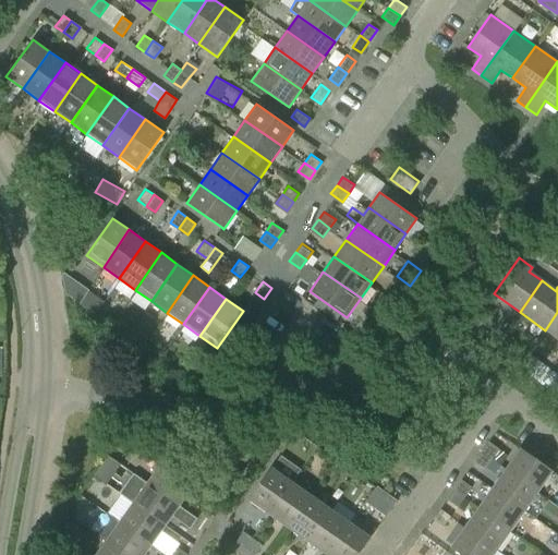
[(557,312),(545,330),(557,338),(557,312)]
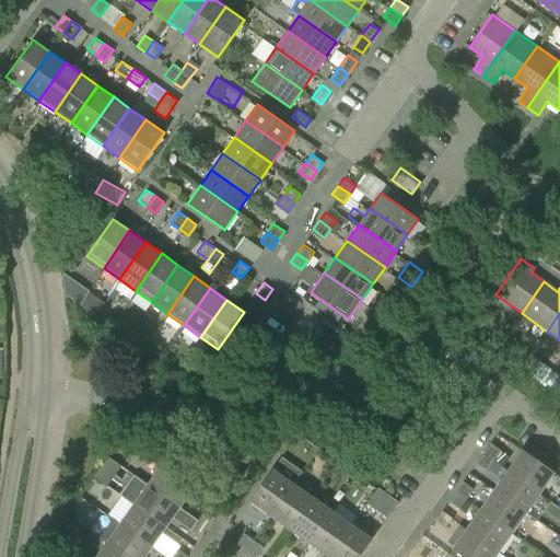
[(159,361),(164,355),(153,347),(149,354),(159,361)]
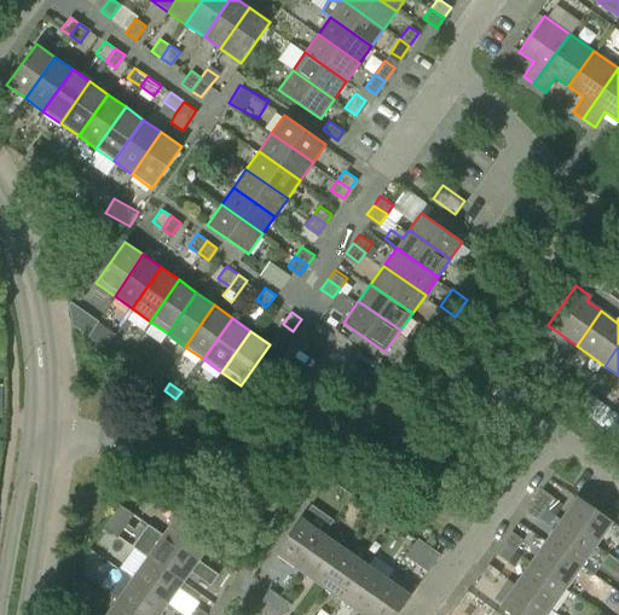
[(618,424),(618,413),(612,408),(602,423),(601,424),(613,433),(613,431),(618,424)]
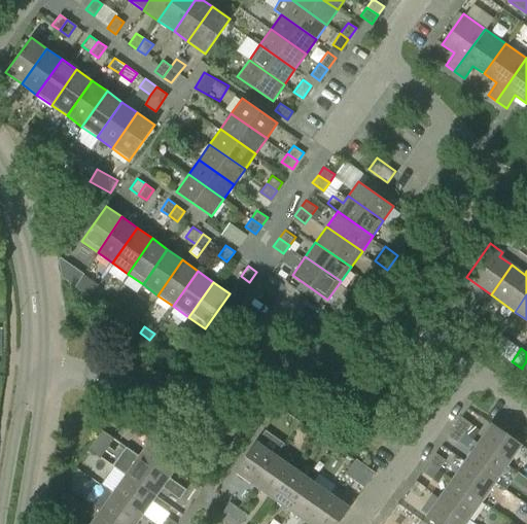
[(460,416),(454,425),(463,431),(470,422),(460,416)]
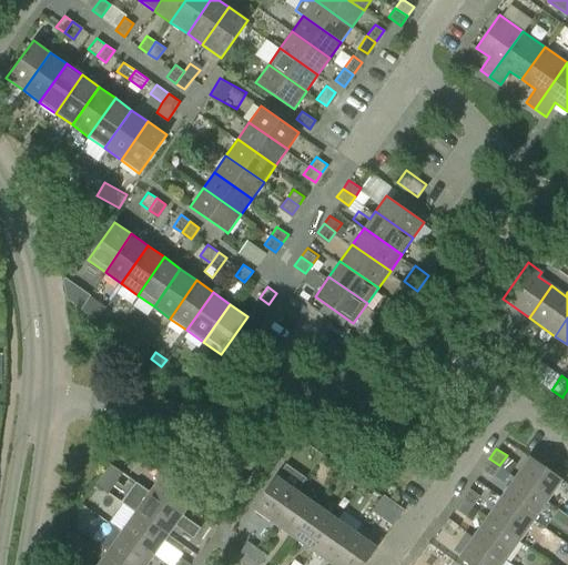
[(529,456),(515,476),(547,500),(561,478),(529,456)]
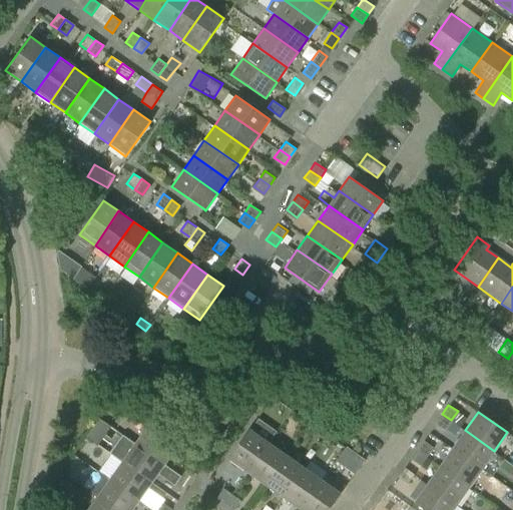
[(445,429),(451,420),(442,414),(436,423),(445,429)]
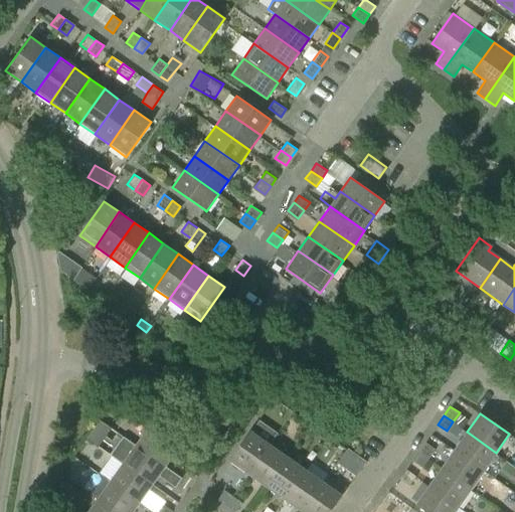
[(248,474),(249,474),(270,445),(271,445),(269,444),(276,433),(259,419),(229,460),(248,474)]
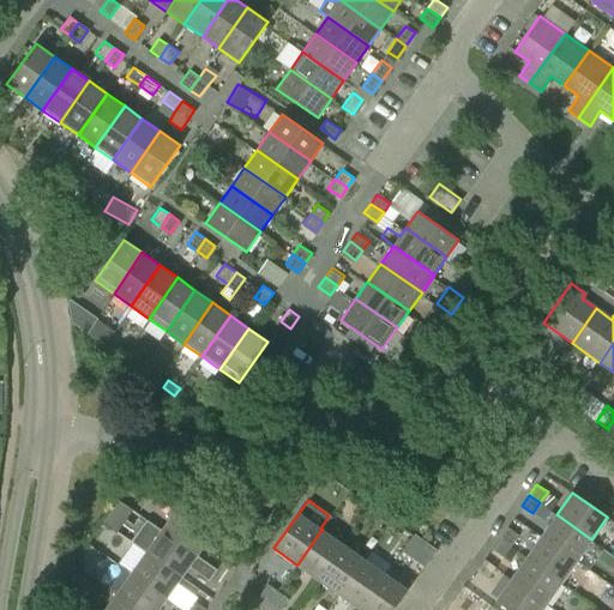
[(176,508),(161,531),(197,556),(212,533),(176,508)]
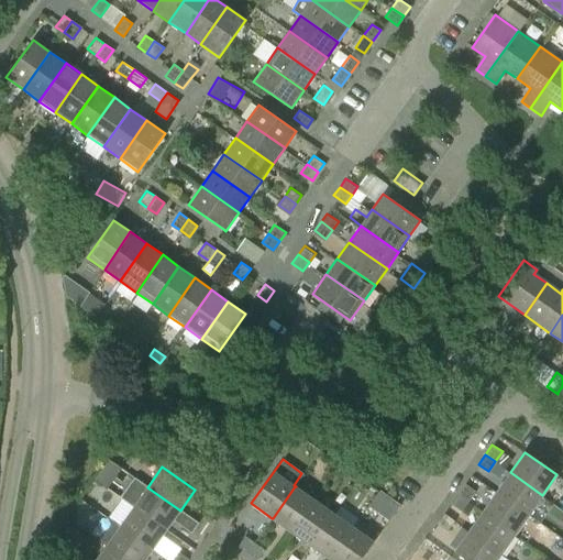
[(496,492),(529,514),(542,495),(510,472),(496,492)]
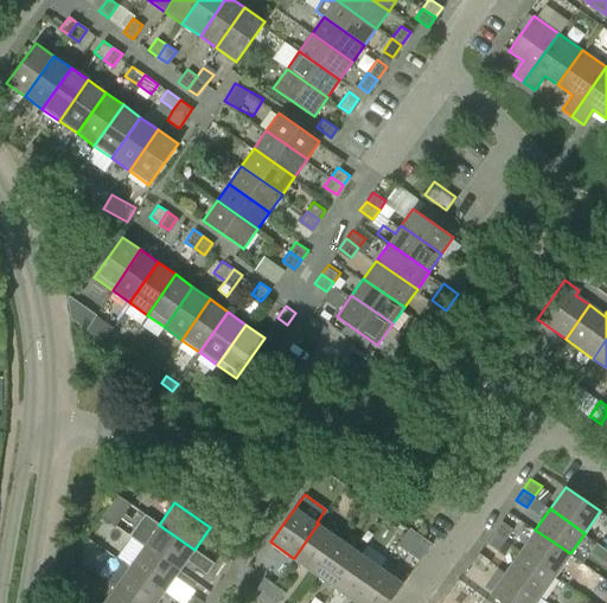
[(500,520),(493,531),(504,539),(511,528),(500,520)]
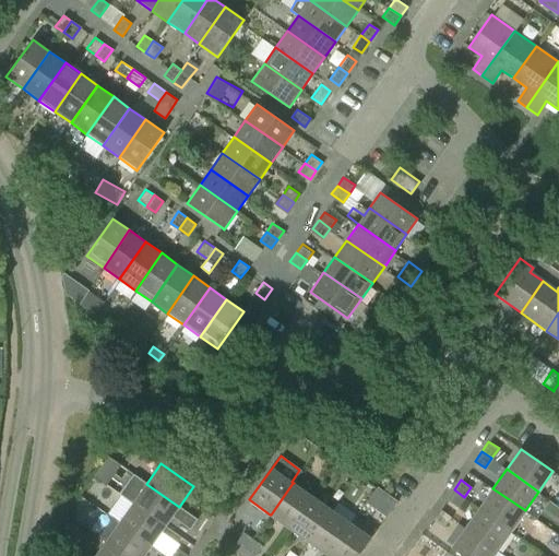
[(271,515),(270,516),(289,529),(312,497),(293,483),(271,515)]
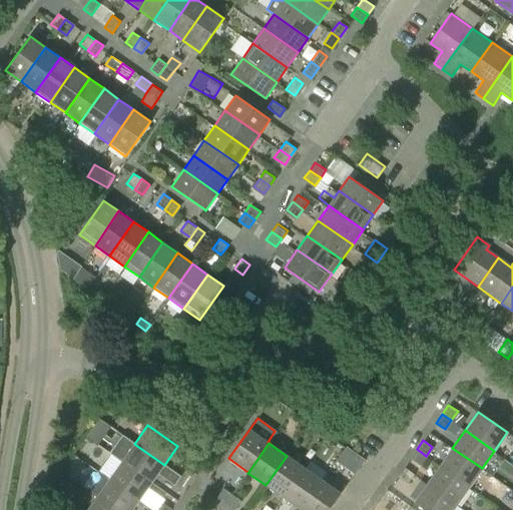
[(122,461),(152,482),(164,465),(134,444),(122,461)]
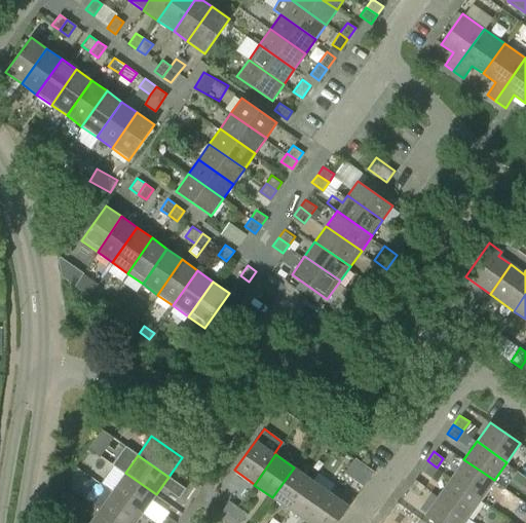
[(355,455),(344,470),(364,483),(374,469),(355,455)]
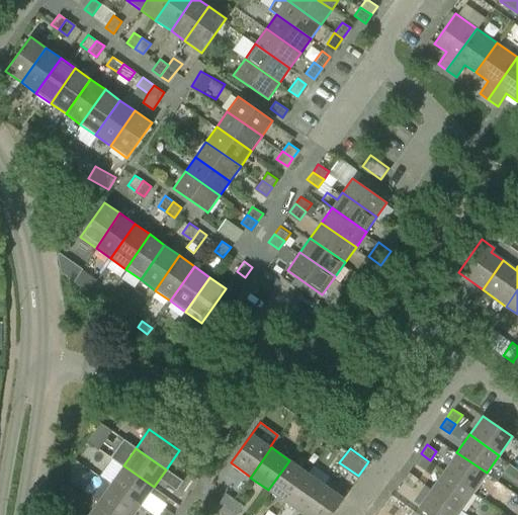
[(444,469),(473,491),(487,473),(456,452),(444,469)]
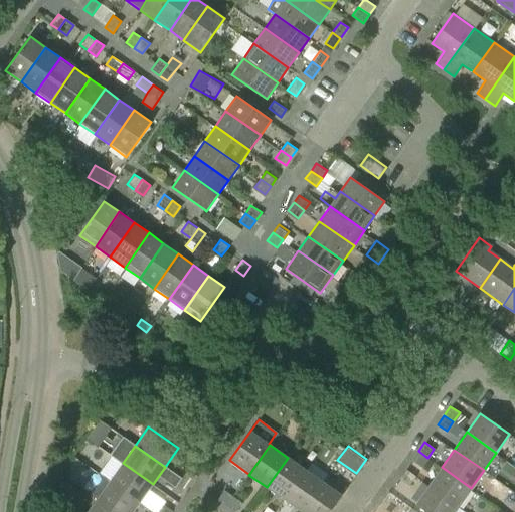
[(421,467),(427,458),(418,451),(412,460),(421,467)]
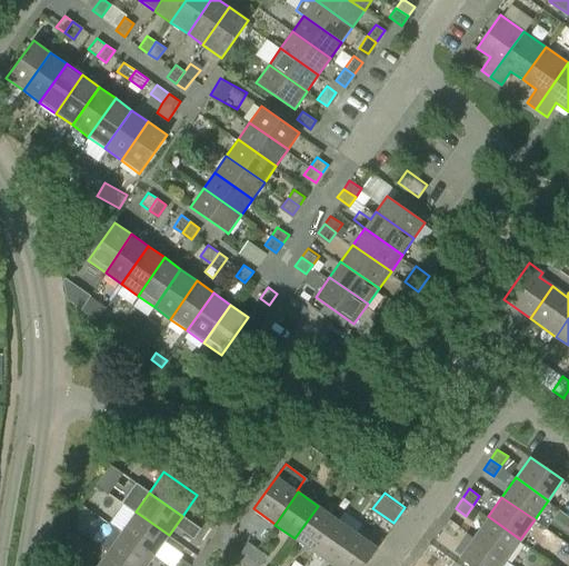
[(318,506),(295,538),(315,553),(337,519),(318,506)]
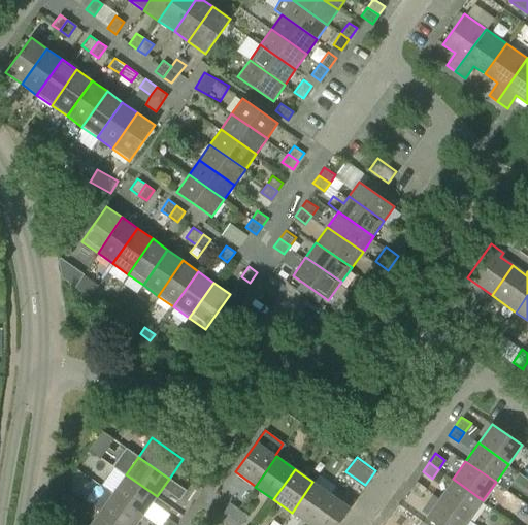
[(113,493),(144,515),(157,496),(126,474),(113,493)]
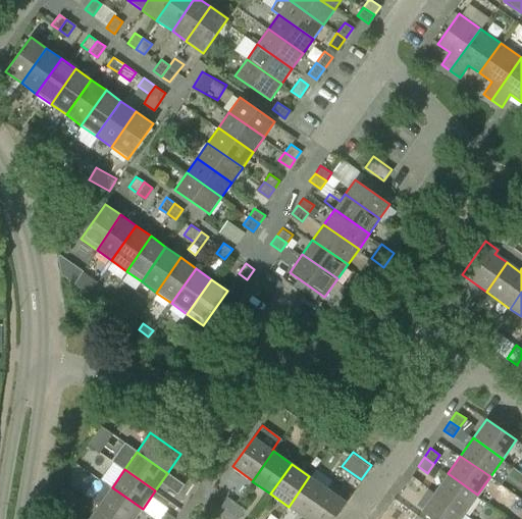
[(434,491),(465,513),(477,495),(448,473),(434,491)]
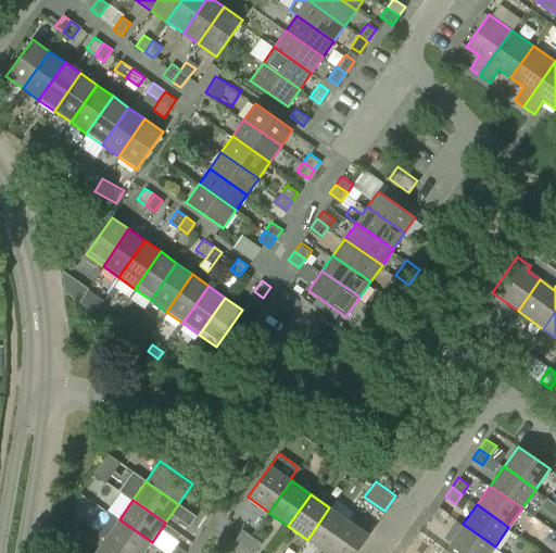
[(203,506),(196,516),(205,523),(213,513),(203,506)]
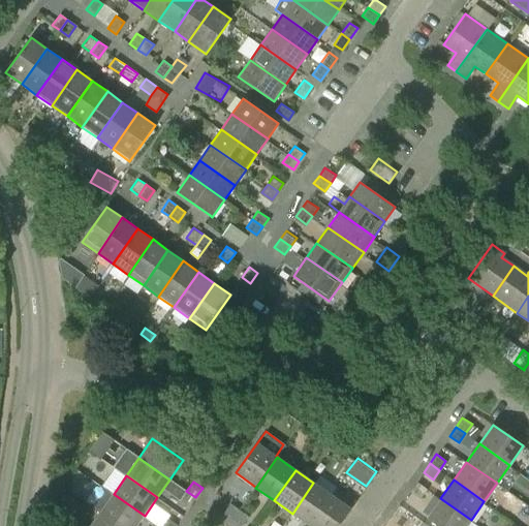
[(427,488),(417,482),(410,491),(419,497),(427,488)]
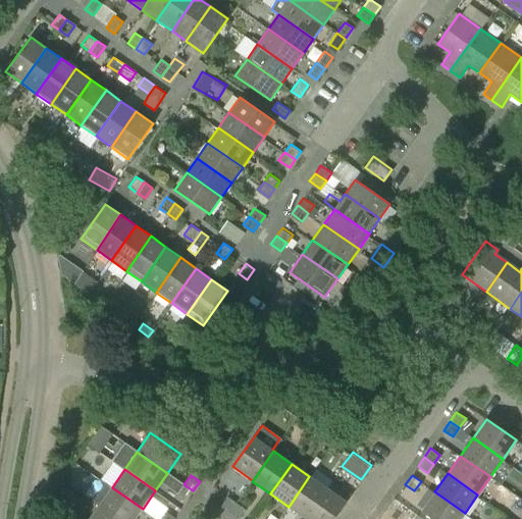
[(309,476),(289,507),(305,518),(306,518),(327,489),(309,476)]
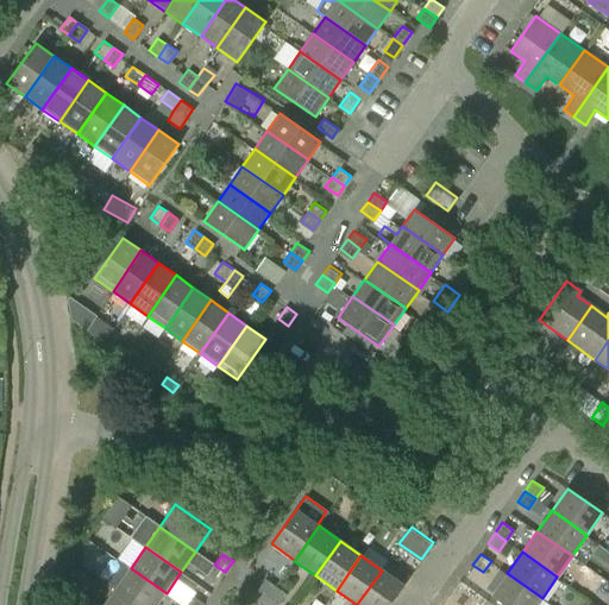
[(608,579),(577,558),(569,569),(601,592),(608,580),(608,579)]
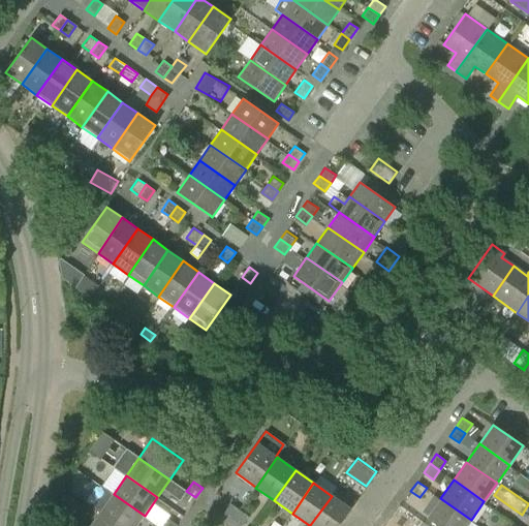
[(100,513),(119,525),(136,525),(145,516),(114,494),(106,489),(94,507),(100,513)]
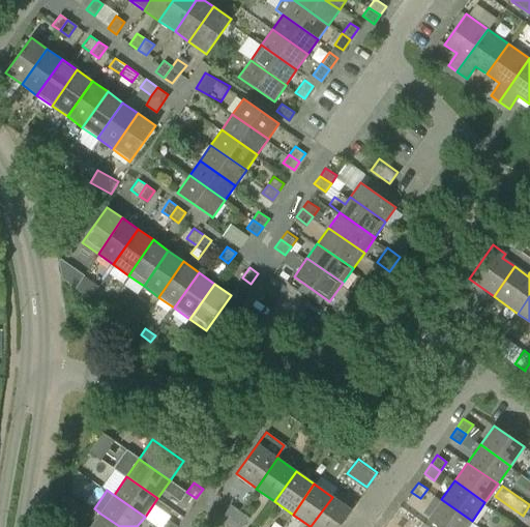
[(189,507),(196,498),(186,492),(180,501),(189,507)]
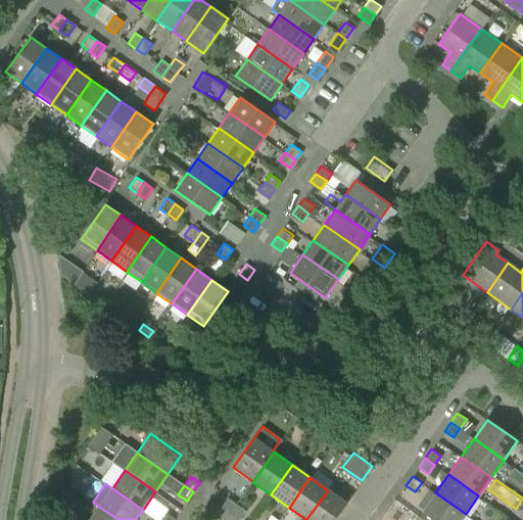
[(334,519),(346,504),(328,490),(306,519),(334,519)]
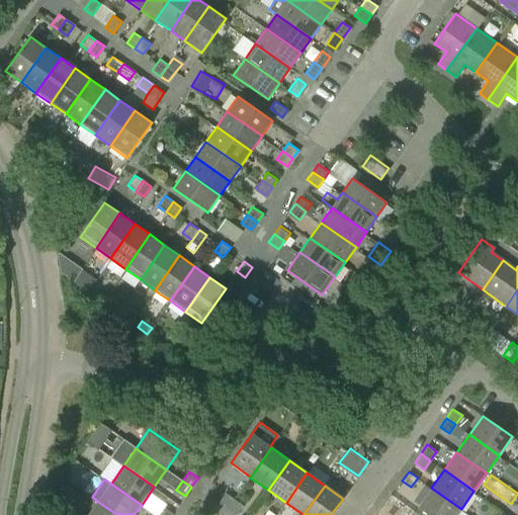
[(430,514),(456,514),(461,509),(431,488),(419,506),(430,514)]
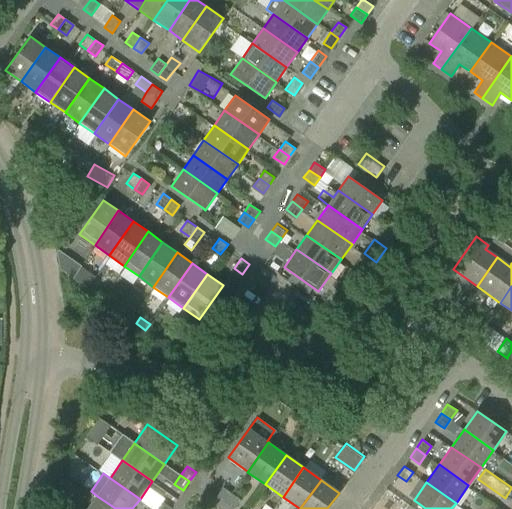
[(66,493),(55,485),(46,496),(58,504),(66,493)]
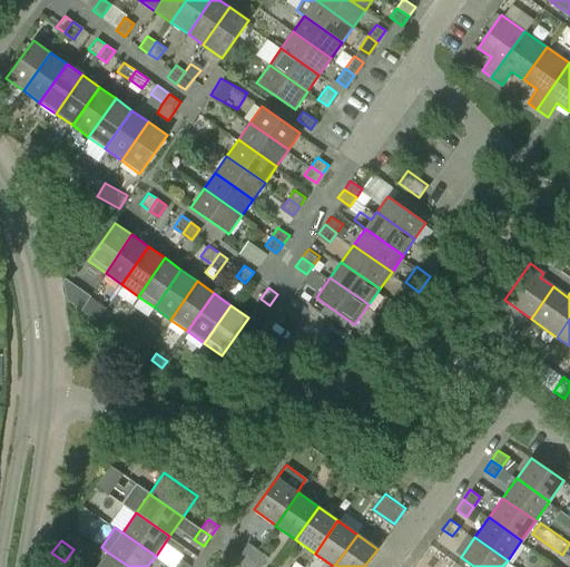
[(242,553),(252,560),(258,550),(249,543),(242,553)]
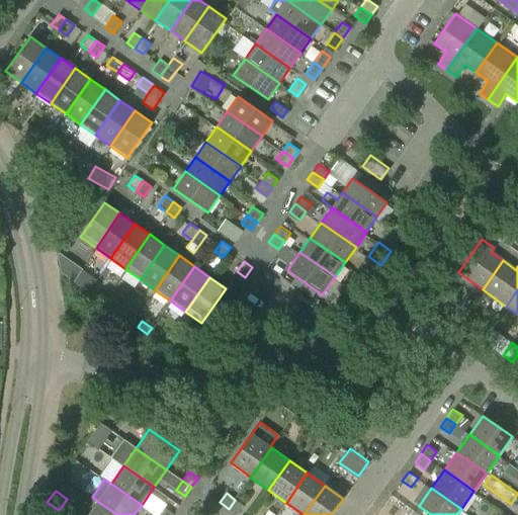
[(244,506),(235,500),(229,509),(238,514),(244,506)]
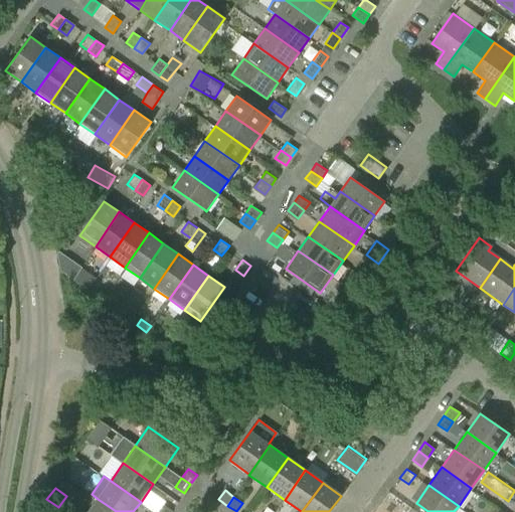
[(116,511),(98,499),(88,511),(116,511)]
